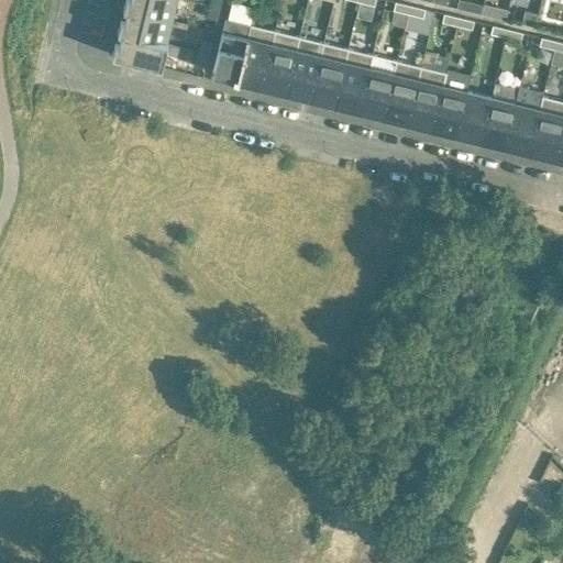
[(175,0),(124,0),(123,9),(128,10),(170,20),(175,0)]
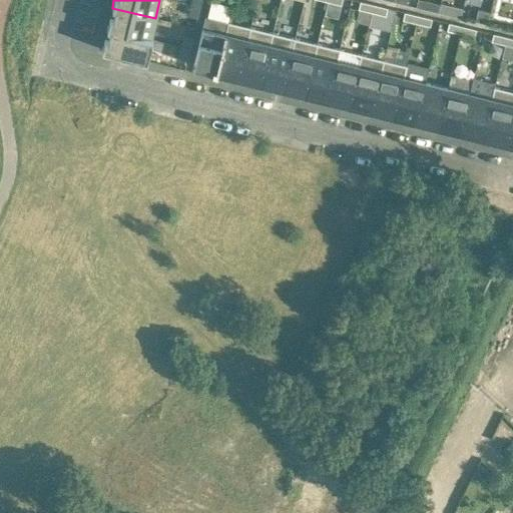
[(358,9),(372,12),(374,4),(360,1),(358,9)]
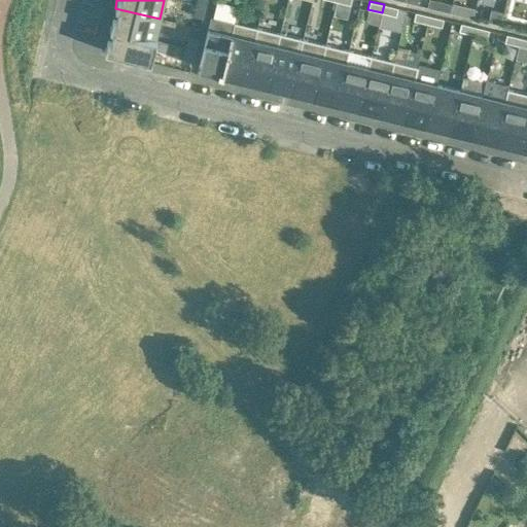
[(437,1),(435,8),(450,12),(452,4),(437,1)]
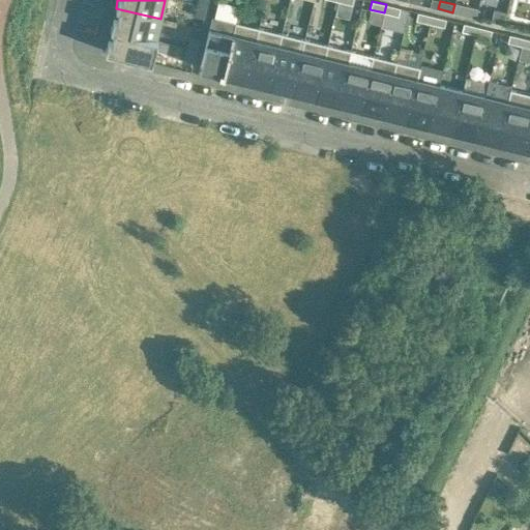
[(207,6),(198,4),(195,16),(204,18),(207,6)]
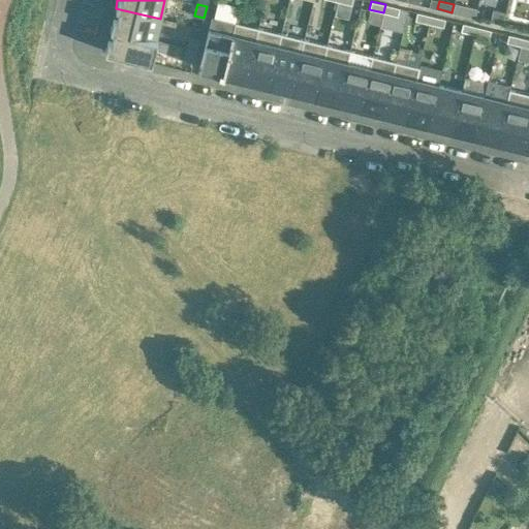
[(397,16),(399,8),(385,4),(383,12),(397,16)]
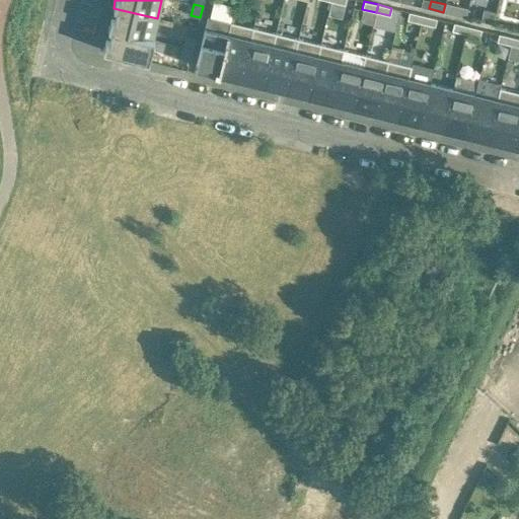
[(456,6),(454,14),(465,17),(467,9),(456,6)]
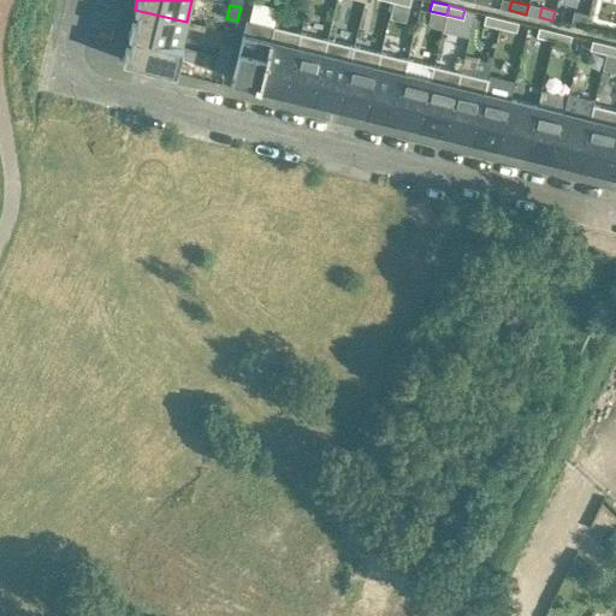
[(187,22),(140,11),(137,22),(132,21),(129,35),(134,36),(183,48),(184,46),(182,46),(187,22)]
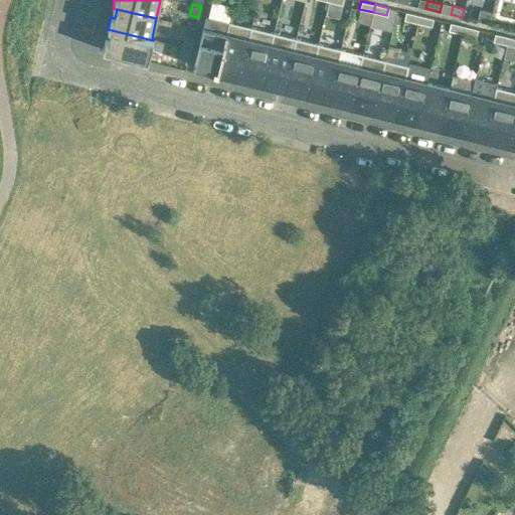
[(480,9),(477,21),(489,24),(492,12),(480,9)]
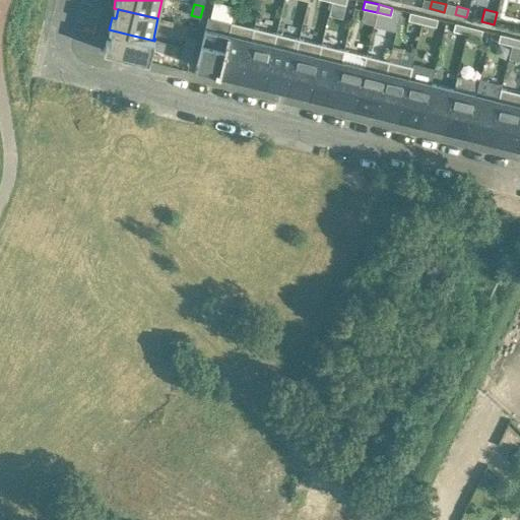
[(407,19),(421,23),(424,15),(409,12),(407,19)]
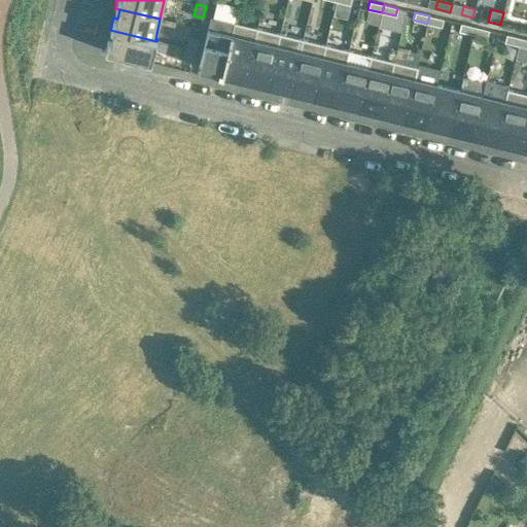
[(429,15),(427,24),(442,27),(444,19),(429,15)]
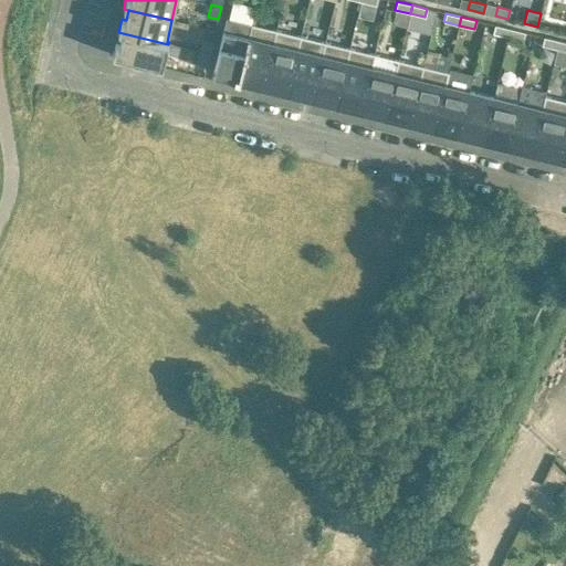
[(223,31),(212,73),(238,79),(248,37),(251,23),(228,18),(227,18),(223,31)]
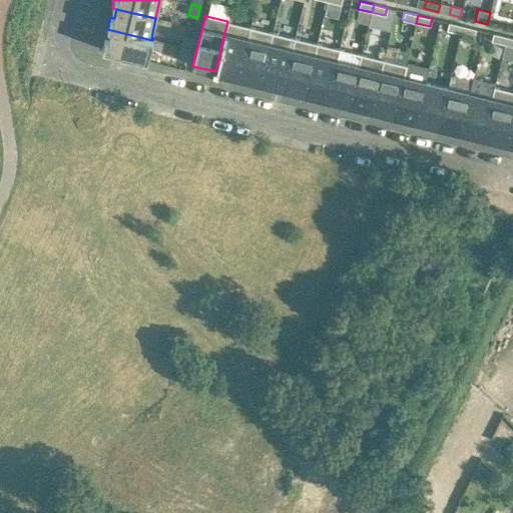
[(215,71),(237,77),(249,27),(227,21),(224,33),(215,71)]
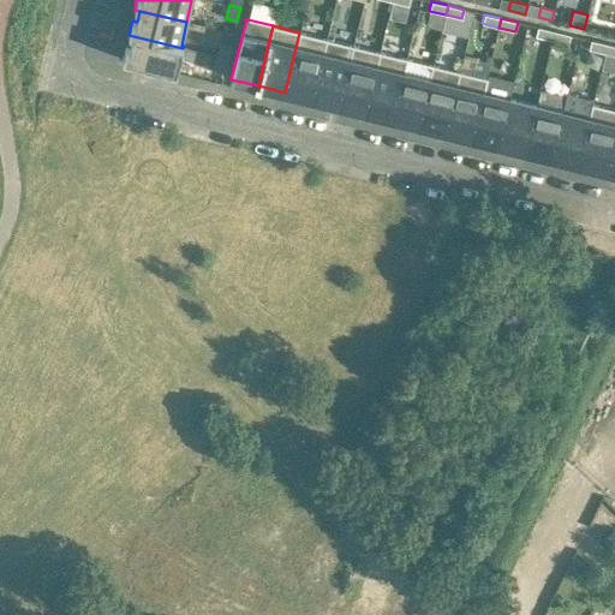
[(536,36),(551,41),(554,31),(538,27),(536,36)]
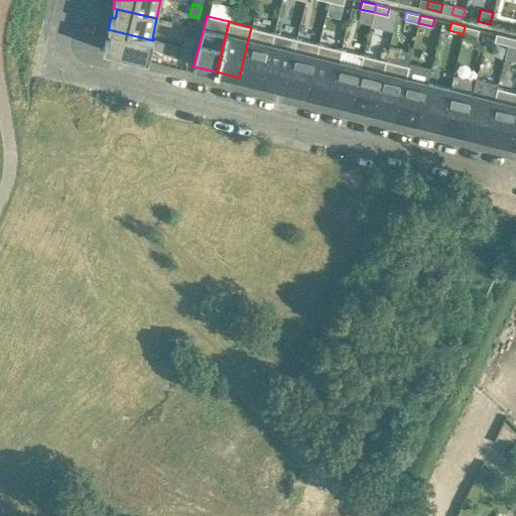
[(465,26),(463,34),(477,37),(479,29),(465,26)]
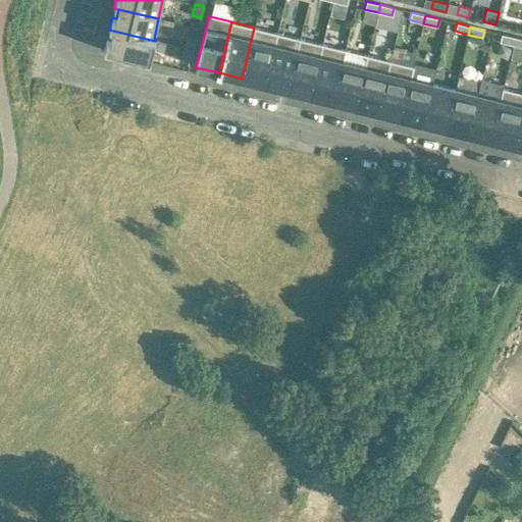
[(242,79),(264,84),(276,33),(254,28),(242,79)]
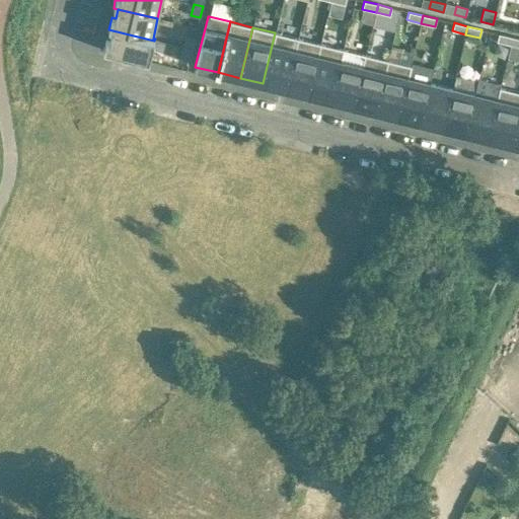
[(154,41),(113,30),(110,40),(106,39),(103,51),(149,62),(154,41)]
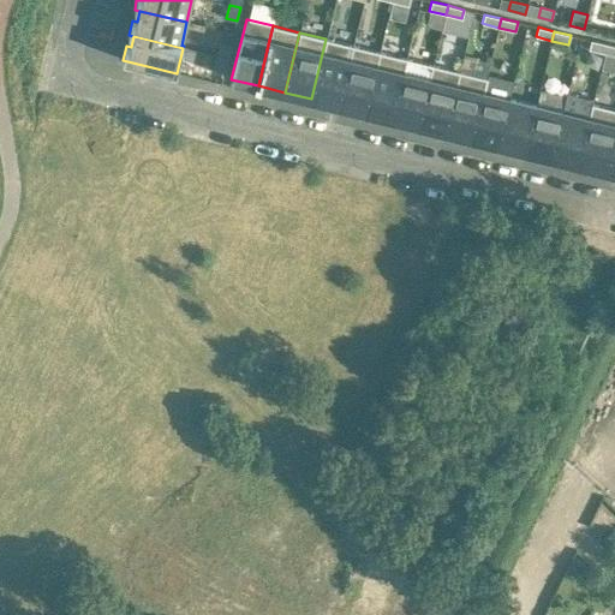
[(326,39),(311,99),(338,105),(353,46),(326,39)]
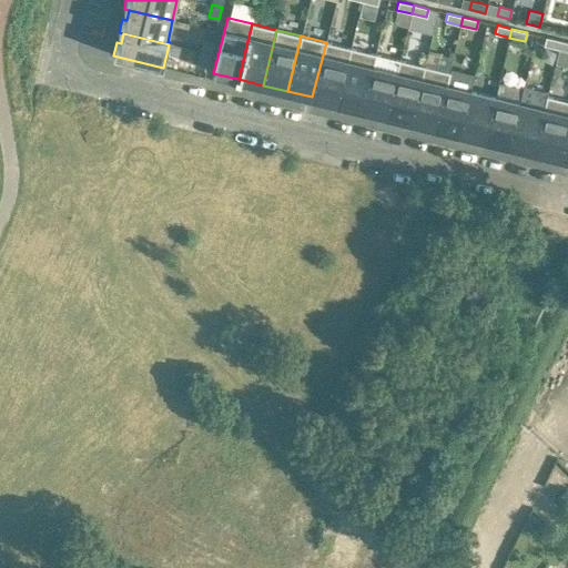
[(544,46),(559,49),(561,41),(546,37),(544,46)]
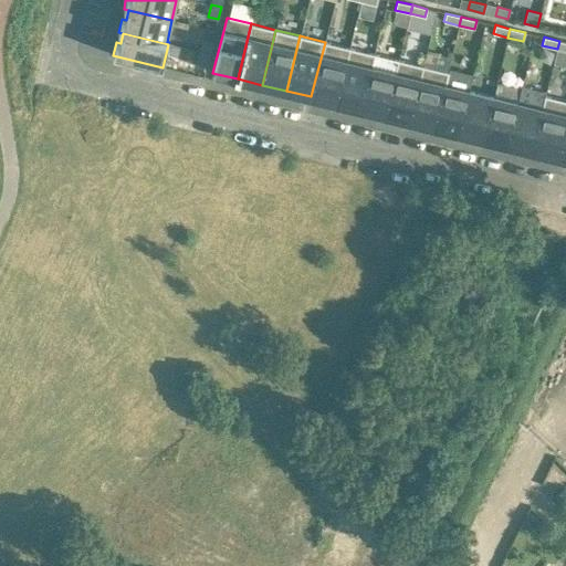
[(202,39),(199,51),(209,53),(212,41),(202,39)]
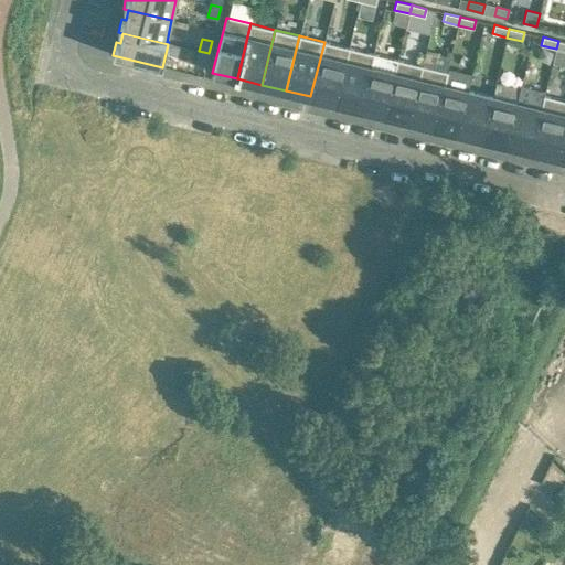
[(310,96),(336,103),(349,48),(324,42),(310,96)]
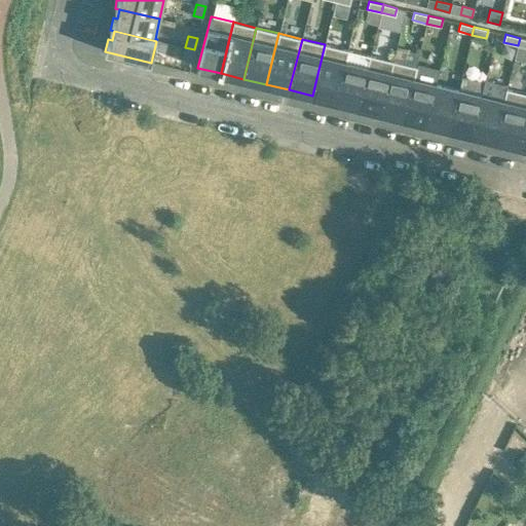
[(325,44),(312,96),(335,101),(347,50),(325,44)]
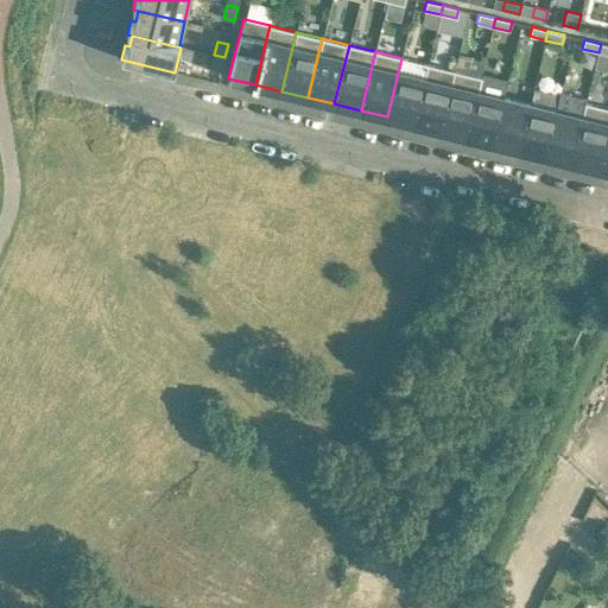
[(225,57),(214,55),(211,68),(222,70),(225,57)]
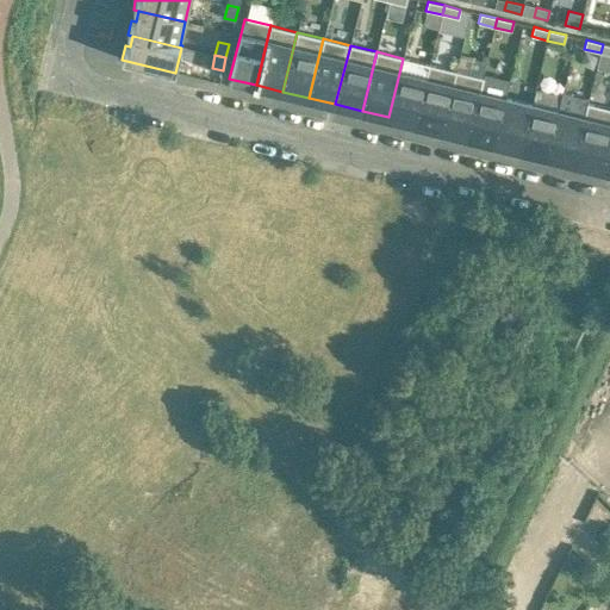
[(403,58),(388,117),(415,124),(429,64),(403,58)]
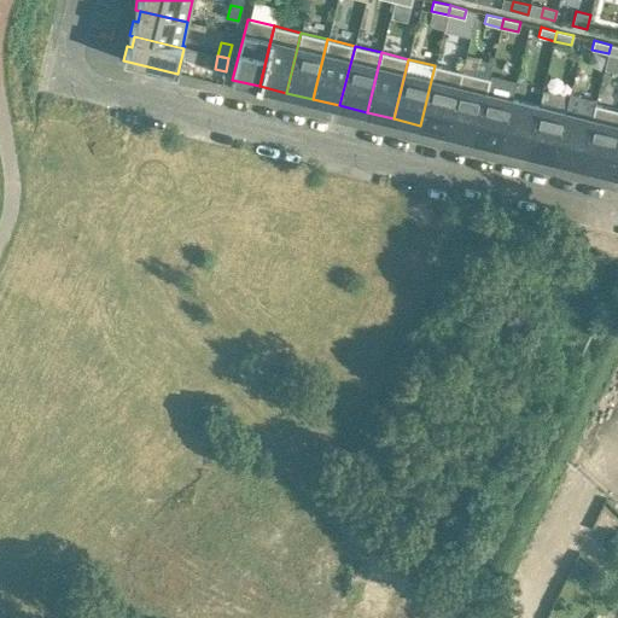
[(420,126),(447,132),(462,71),(435,65),(420,126)]
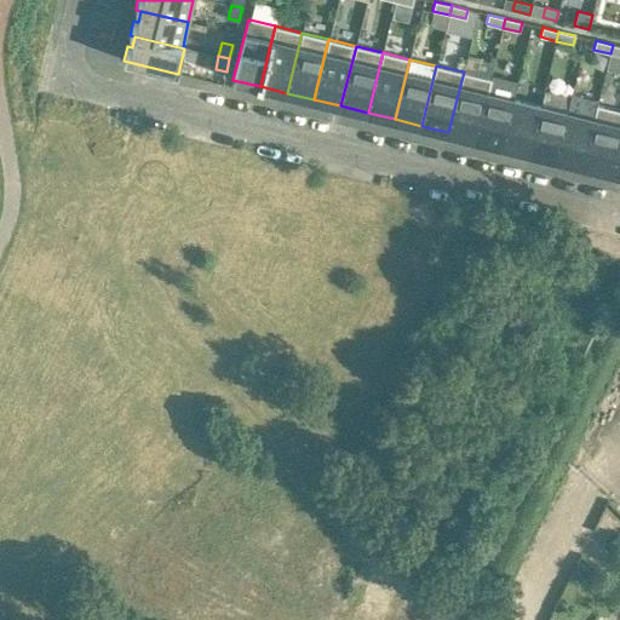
[(448,132),(476,139),(487,93),(488,93),(492,79),(464,72),(448,132)]
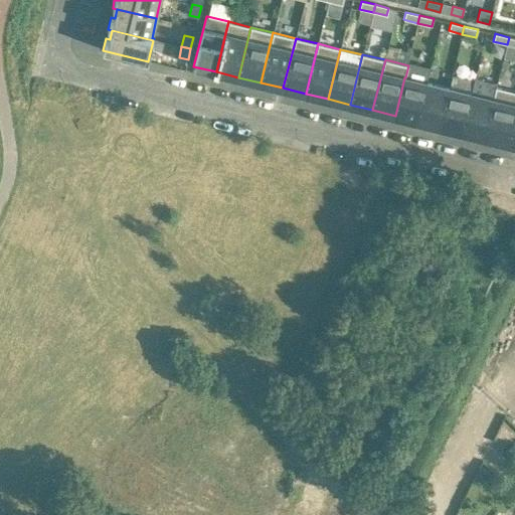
[(395,116),(417,121),(426,82),(405,77),(404,77),(395,116)]
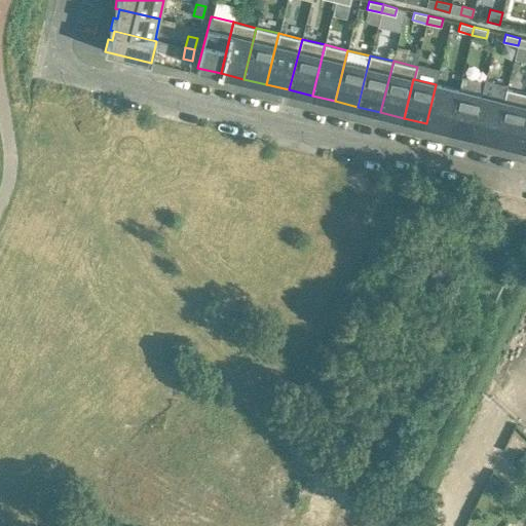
[(426,123),(449,128),(458,89),(436,84),(426,123)]
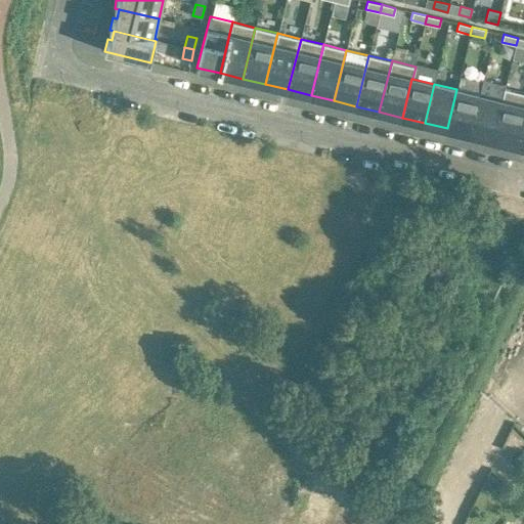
[(503,100),(493,139),(516,145),(523,111),(523,93),(505,88),(501,100),(503,100)]
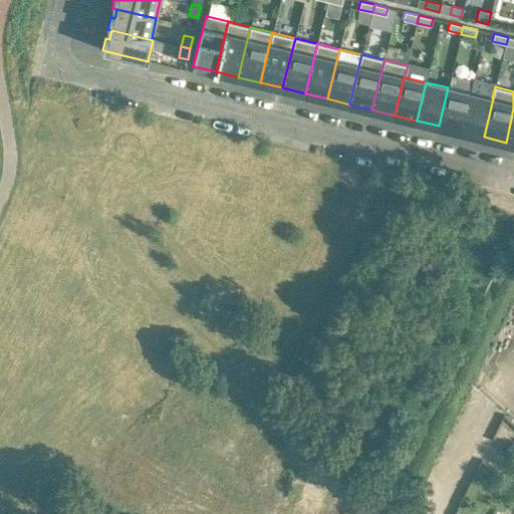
[(461,132),(471,93),(448,87),(439,125),(461,132)]
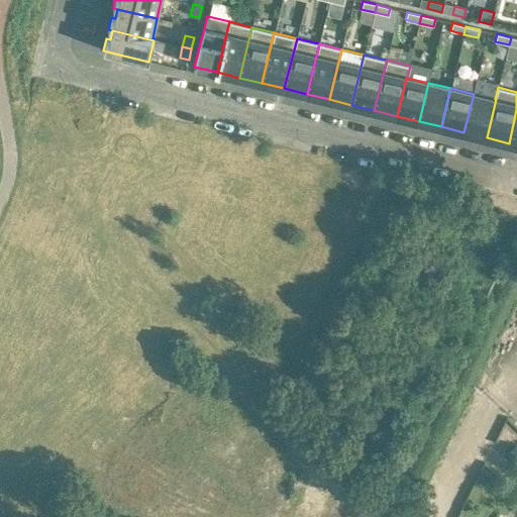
[(463,132),(487,137),(496,99),(495,99),(474,94),(463,132)]
